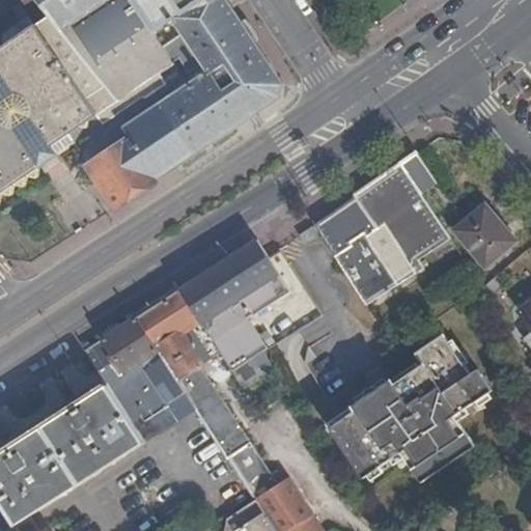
[(35,0),(118,102),(174,62),(154,30),(168,21),(172,26),(177,22),(205,65),(201,68),(203,74),(146,114),(178,163),(281,96),(284,88),(226,0),(35,0)]
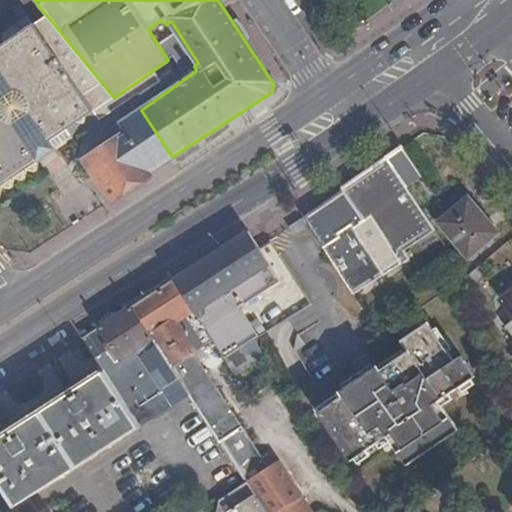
[(0,194),(124,113),(50,21),(35,30),(8,49),(0,54),(0,194)]
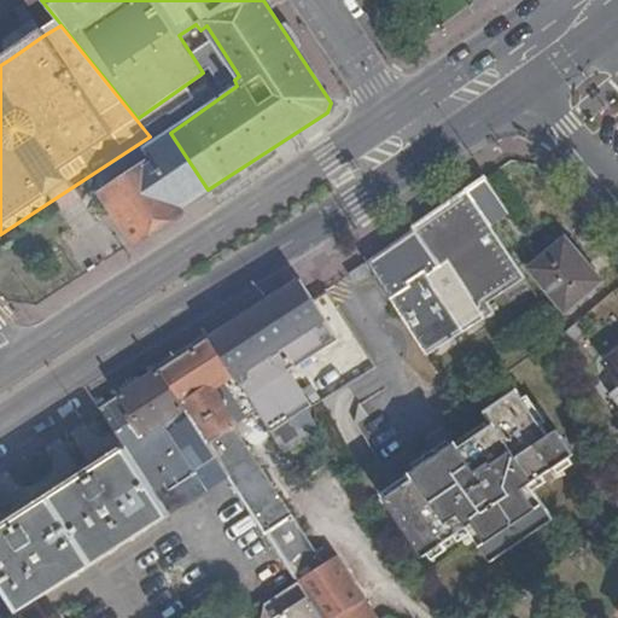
[(9,42),(5,52),(10,59),(42,36),(34,25),(9,42)]
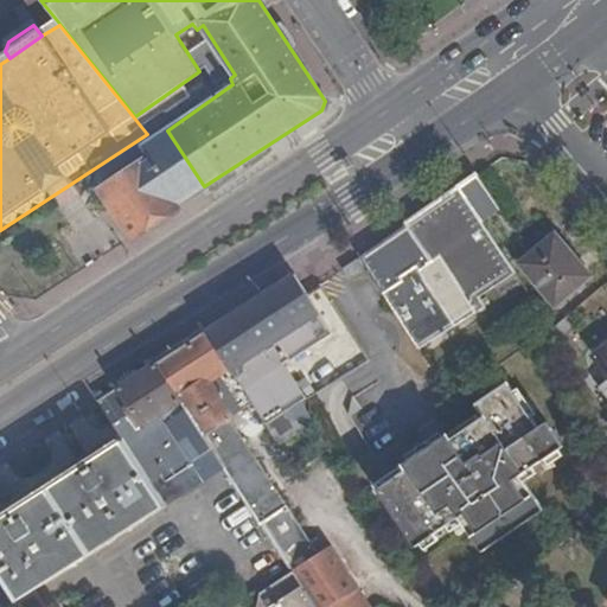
[(123,154),(94,174),(135,238),(184,206),(183,204),(196,195),(177,171),(170,174),(149,147),(128,161),(123,154)]
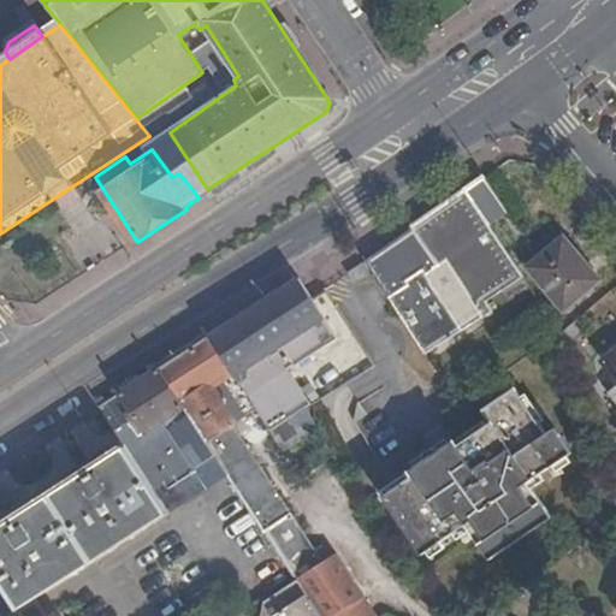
[(485,175),(466,189),(490,224),(510,211),(485,175)]
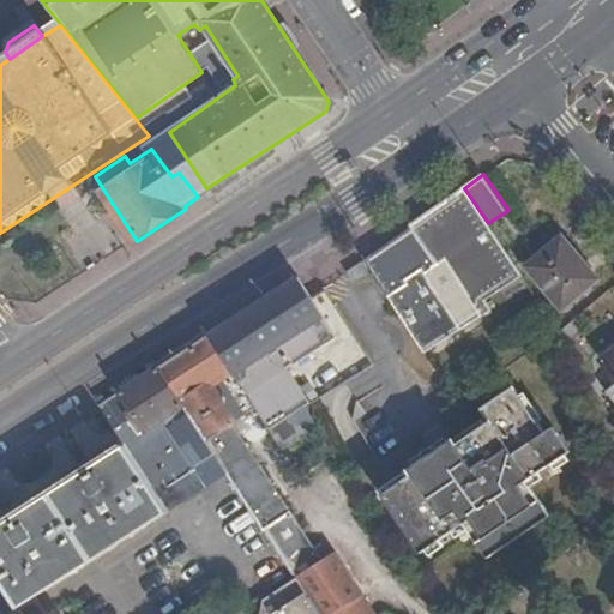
[(464,188),(362,259),(371,272),(431,366),(499,321),(489,308),(528,283),(488,223),(464,188)]
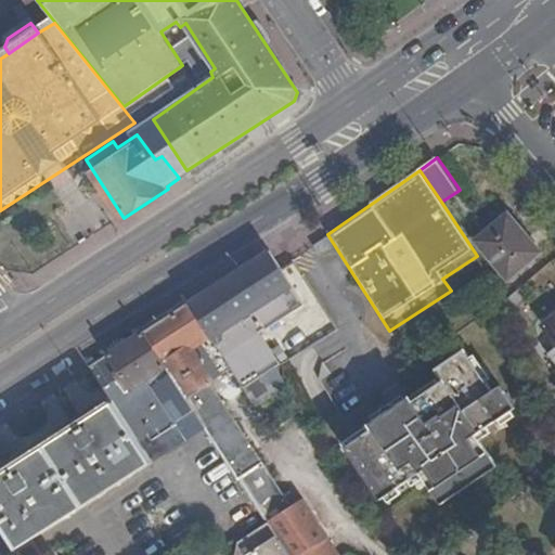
[(507,278),(541,252),(510,211),(477,236),(507,278)]
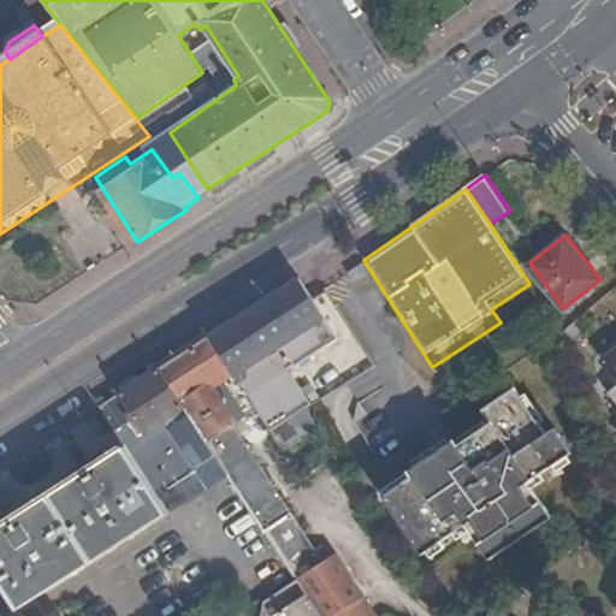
[(350,270),(357,282),(372,273),(363,260),(350,270)]
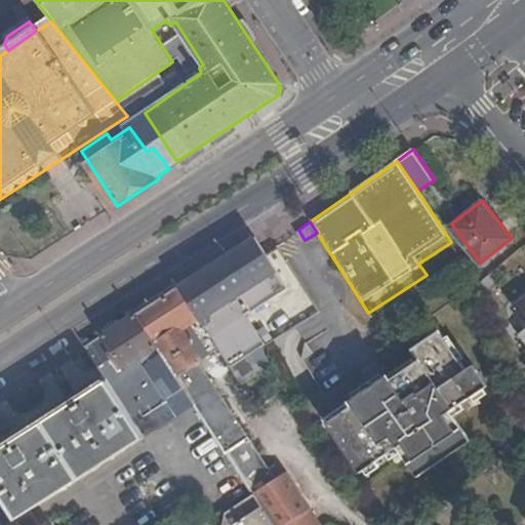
[(254,238),(214,264),(177,288),(198,320),(229,367),(230,367),(238,378),(267,360),(227,301),(237,295),(248,314),(285,290),(254,238)]
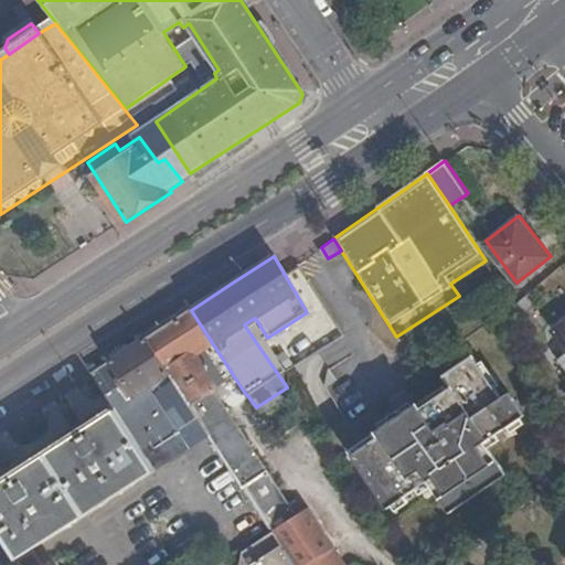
[(170,372),(176,382),(200,416),(209,429),(212,435),(257,503),(273,493),(262,478),(266,475),(212,391),(217,387),(196,355),(213,344),(191,310),(147,339),(170,372)]
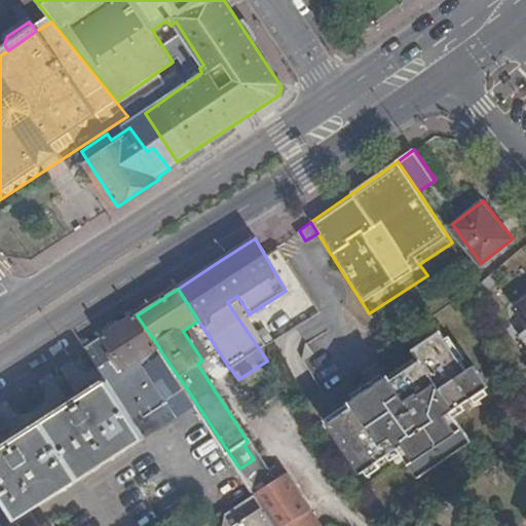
[(525,299),(515,308),(525,322),(525,299)]
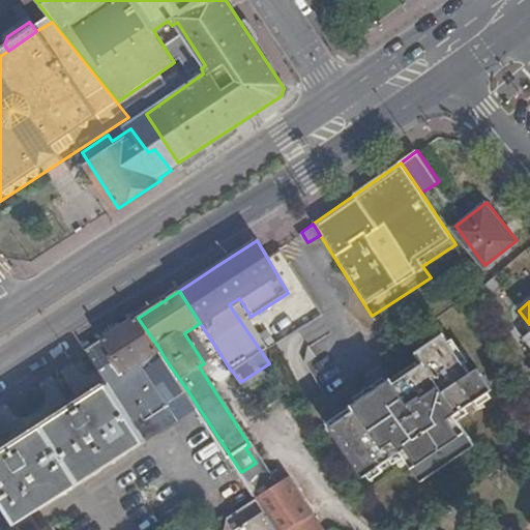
[(159,349),(138,318),(85,352),(97,371),(107,364),(117,357),(125,370),(159,349)]
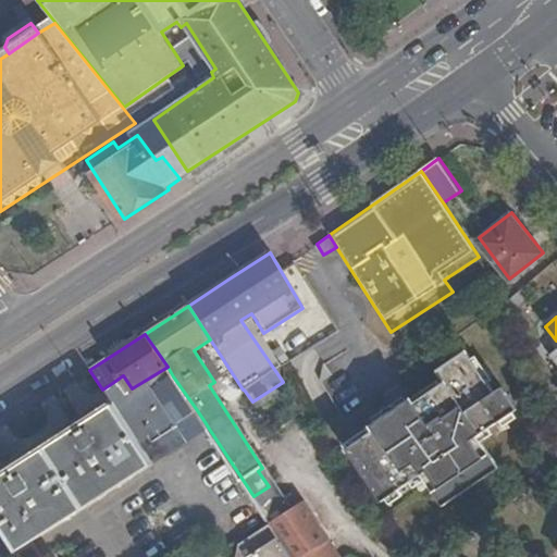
[(443,378),(437,381),(384,415),(381,410),(338,435),(375,493),(417,468),(422,463),(434,482),(428,485),(437,500),(495,463),(485,448),(481,453),(469,434),(474,431),(516,405),(503,383),(492,390),(465,347),(435,366),(443,378)]
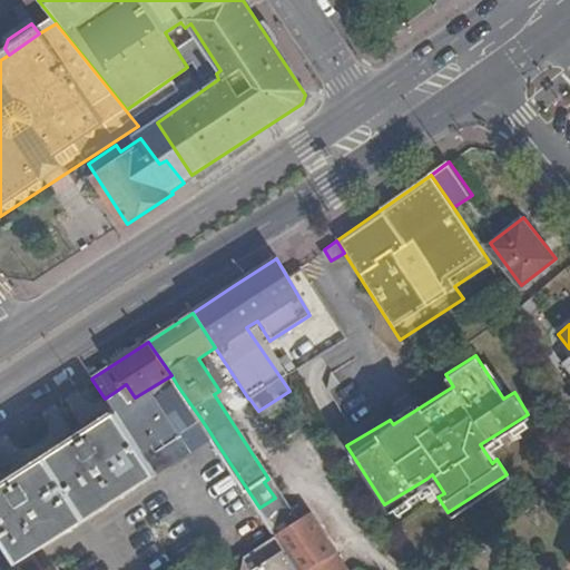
[(157,399),(180,433),(183,432),(202,420),(177,385),(157,399)]
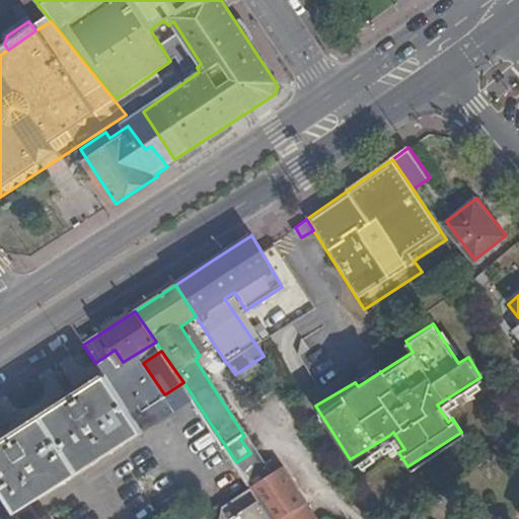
[(408,355),(404,351),(355,382),(358,386),(408,355)]
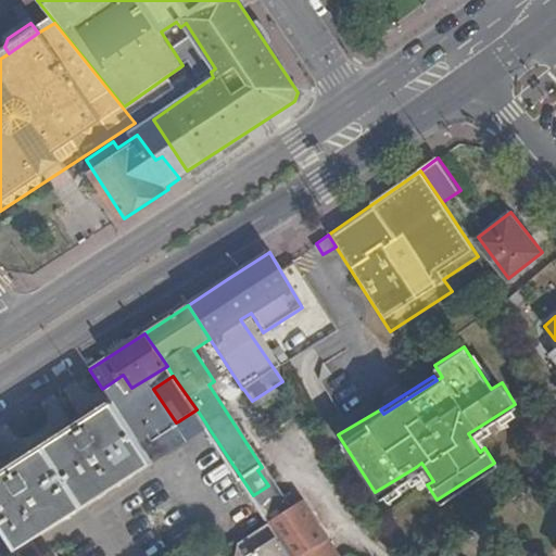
[(112,382),(102,389),(112,403),(122,396),(112,382)]
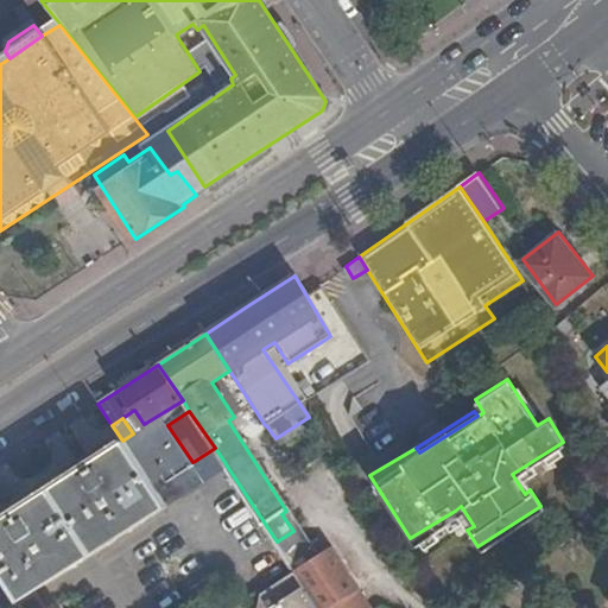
[(122,442),(124,443),(134,460),(145,451),(133,434),(122,441),(122,442)]
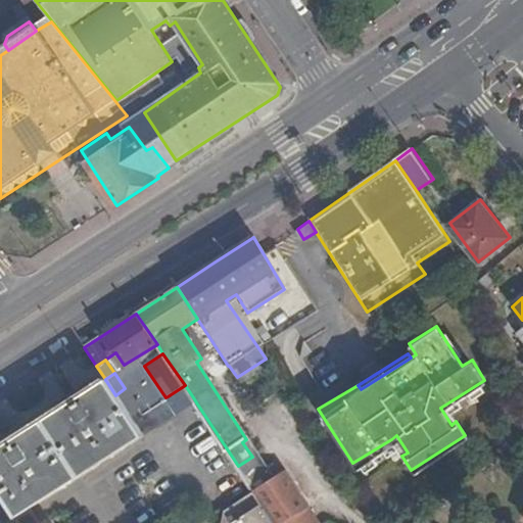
[(115,395),(106,381),(0,452),(0,497),(13,520),(30,509),(83,475),(142,435),(115,395)]
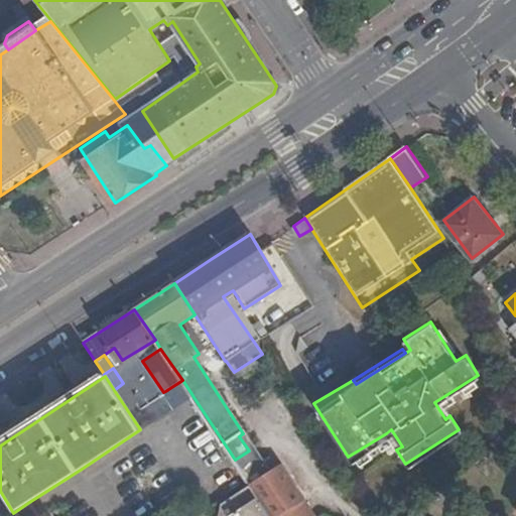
[(182,380),(165,391),(173,403),(190,392),(182,380)]
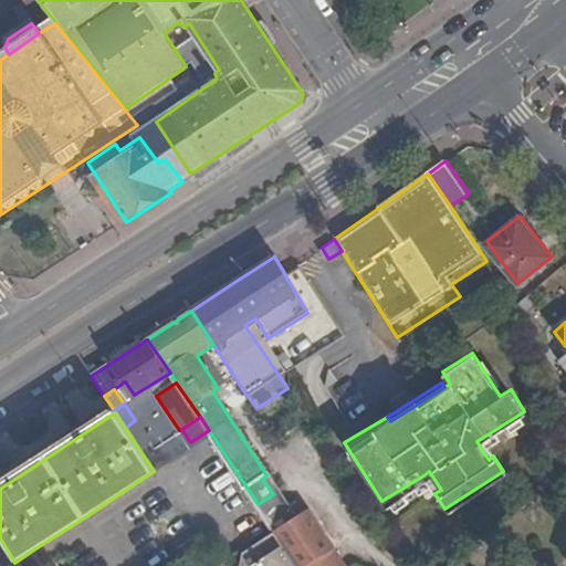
[(482,438),(477,441),(489,460),(493,456),(482,438)]
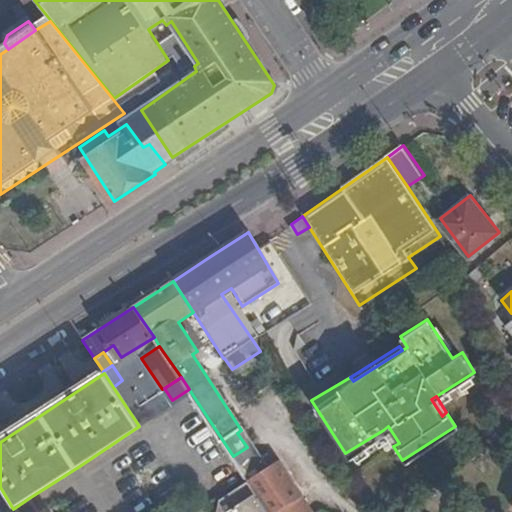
[(388,426),(383,430),(393,446),(399,443),(388,426)]
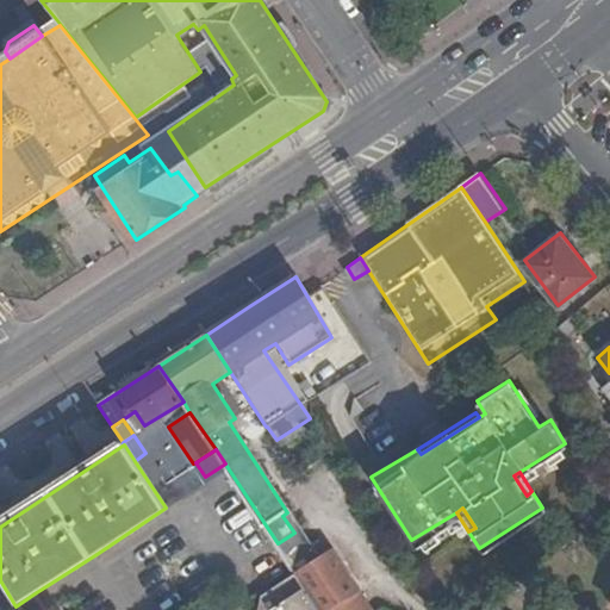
[(288,560),(299,576),(322,609),(372,609),(334,553),(315,565),(304,549),(288,560)]
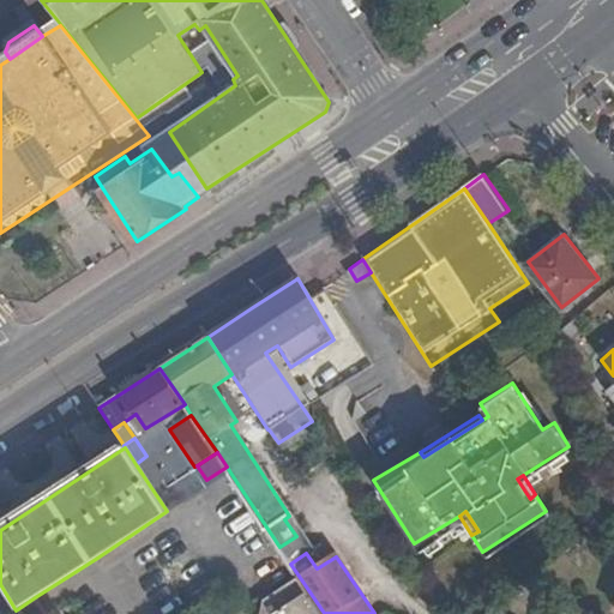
[(324,613),(301,579),(276,596),(269,597),(264,613),(324,613)]
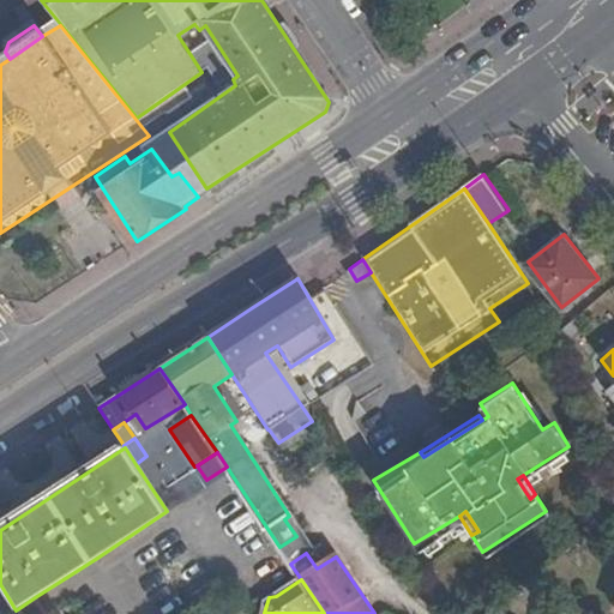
[(44,613),(35,597),(16,611),(10,613),(44,613)]
